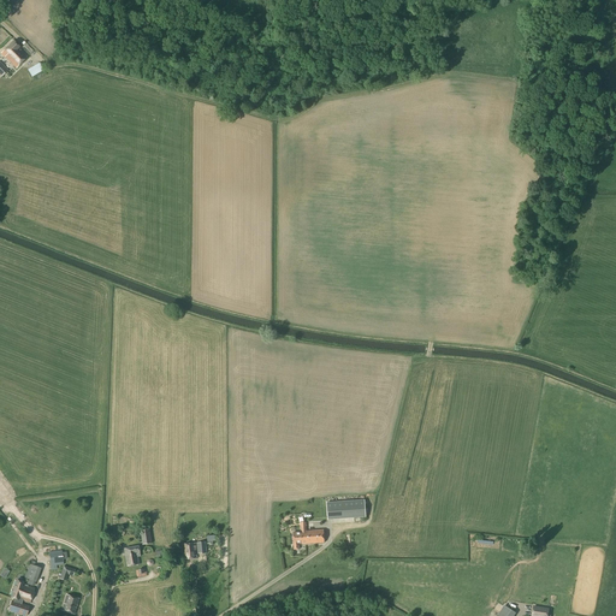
[(27,58),(18,48),(19,48),(13,42),(1,54),(5,58),(5,57),(16,69),(27,58)]
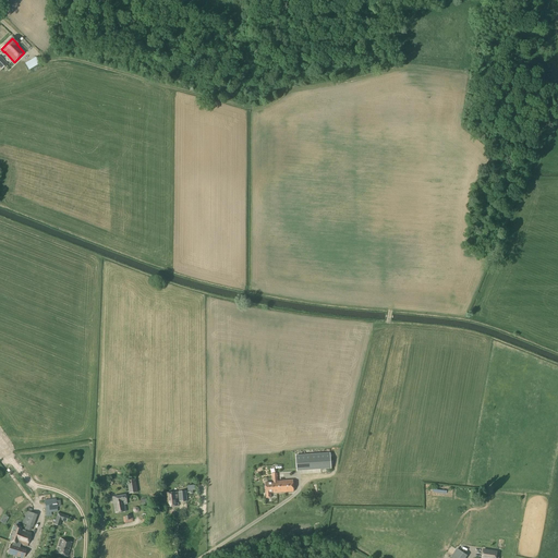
[(36,57),(25,63),(28,70),(39,64),(36,57)]
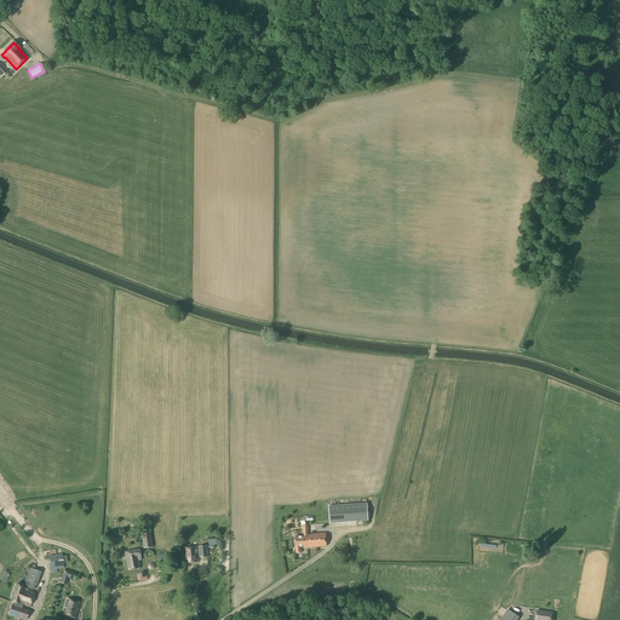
[(329,523),(367,521),(366,495),(365,482),(327,484),(329,523)]
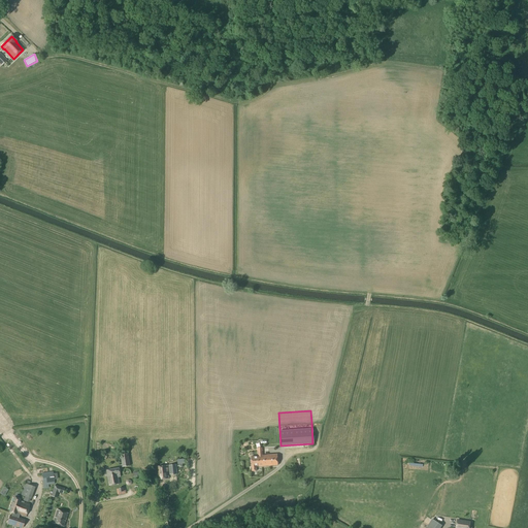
[(276,447),(276,439),(257,440),(258,457),(251,457),(252,467),(252,471),(256,471),(256,466),(259,466),(259,467),(278,465),(277,455),(267,455),(267,448),(276,447)]
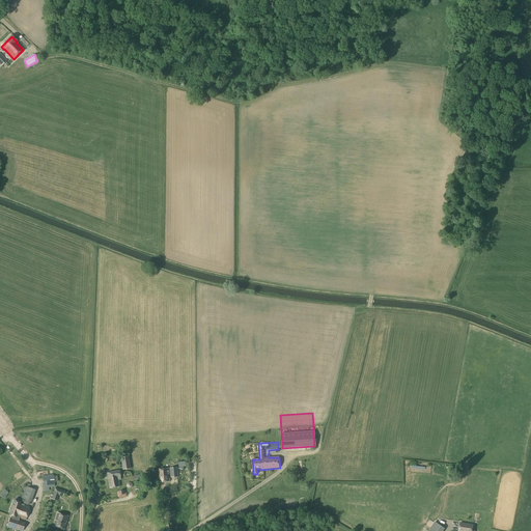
[(131,469),(129,455),(120,457),(120,459),(120,460),(120,462),(121,462),(122,470),(131,469)]
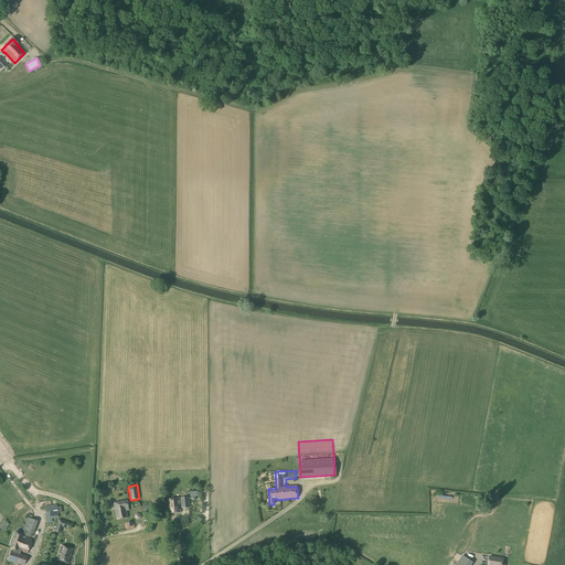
[(181,509),(190,508),(189,498),(180,498),(181,509)]
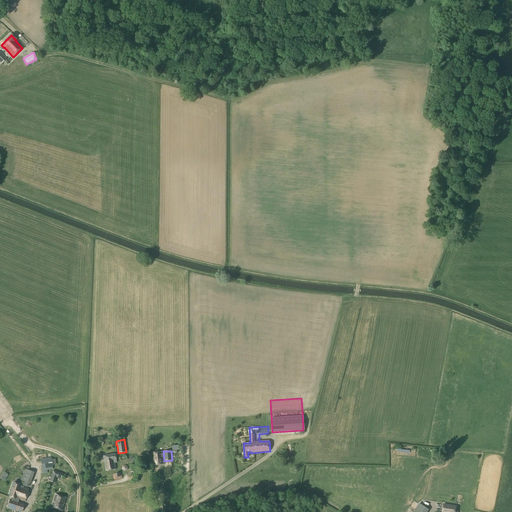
[(153,465),(164,464),(163,452),(152,453),(153,465)]
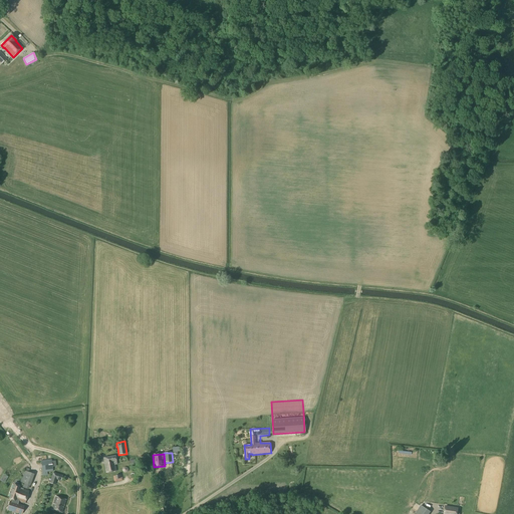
[(116,465),(116,461),(115,456),(103,458),(104,464),(106,473),(116,471),(115,465),(116,465)]
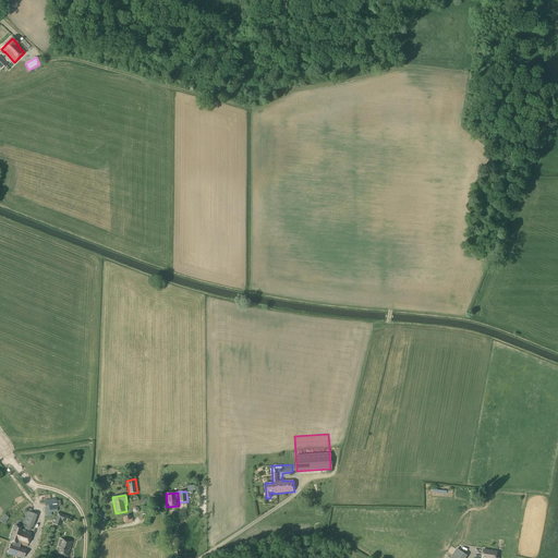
[(46,513),(57,511),(56,499),(44,500),(46,513)]
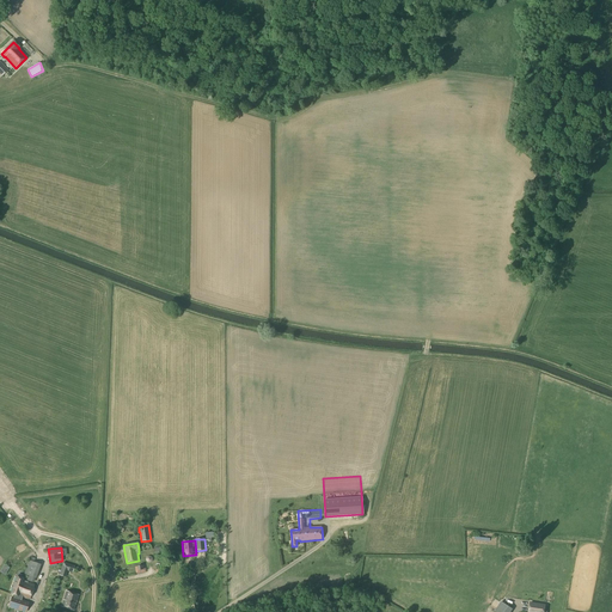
[(30,561),(29,561),(24,575),(35,579),(41,564),(34,562),(30,561)]
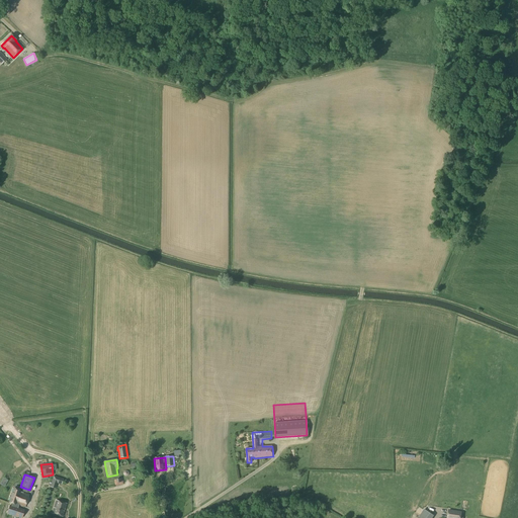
[(53,477),(50,487),(56,489),(58,484),(61,485),(63,479),(60,479),(59,478),(54,476),(53,477)]
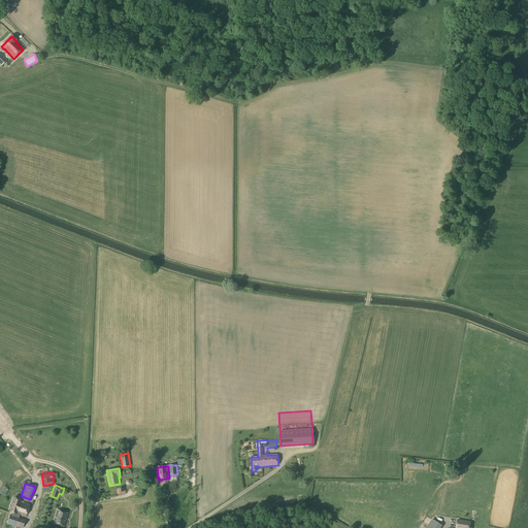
[(30,504),(28,503),(23,501),(20,500),(20,499),(14,497),(9,512),(12,513),(11,516),(9,515),(7,523),(22,527),(25,520),(18,518),(20,515),(26,517),(30,504)]
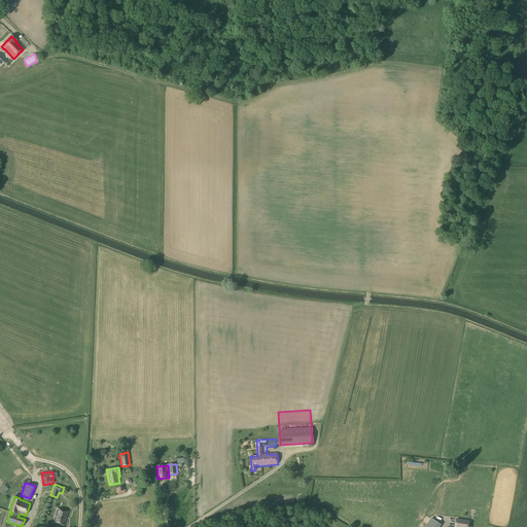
[(64,526),(68,513),(57,508),(53,522),(64,526)]
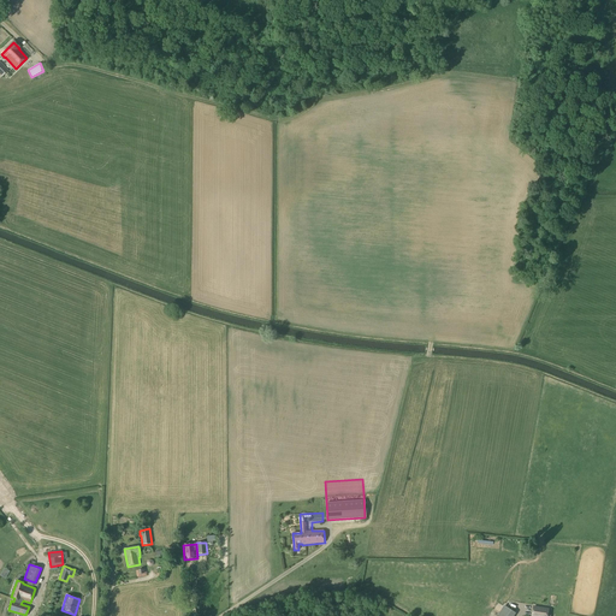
[(504,605),(497,615),(513,615),(515,614),(504,605)]
